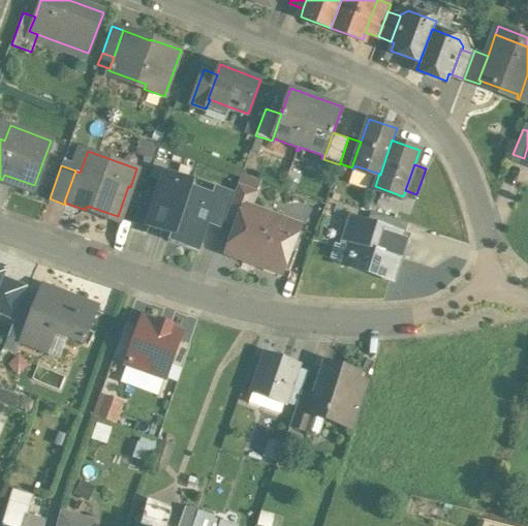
[(192,182),(164,173),(155,198),(147,225),(173,234),(171,240),(198,249),(208,220),(205,219),(214,194),(191,187),(192,182)]
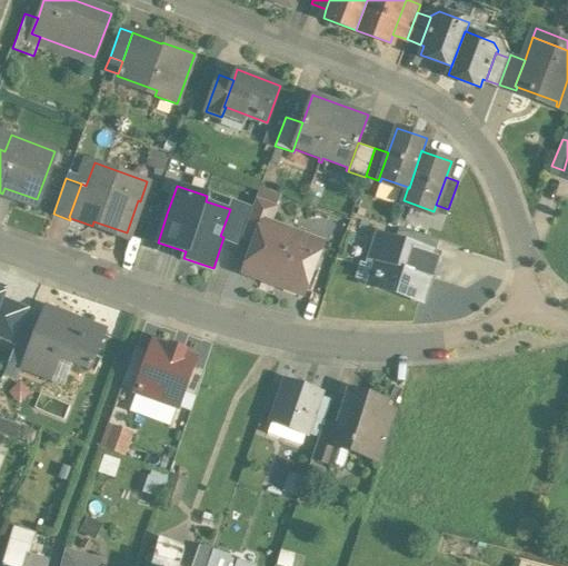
[(280,194),(261,186),(252,208),(242,236),(255,240),(261,219),(269,222),(280,194)]
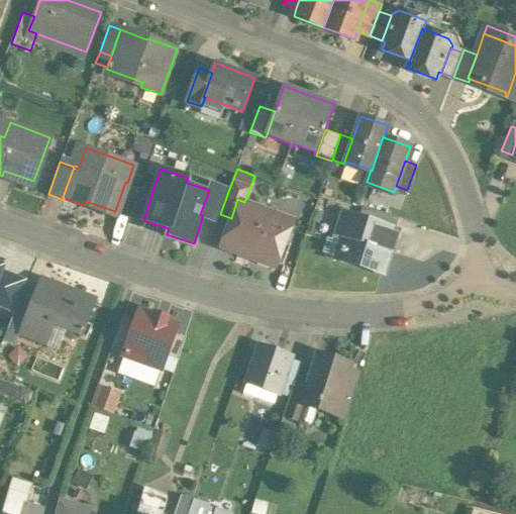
[(220,214),(229,189),(212,183),(209,190),(200,214),(203,215),(217,221),(220,214)]
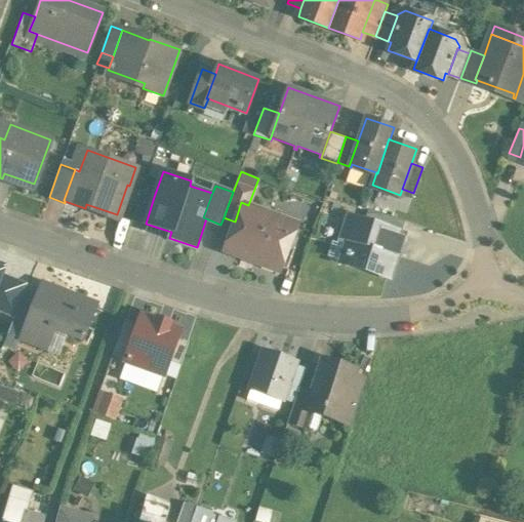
[(146,224),(154,197),(142,193),(131,226),(144,230),(146,224)]
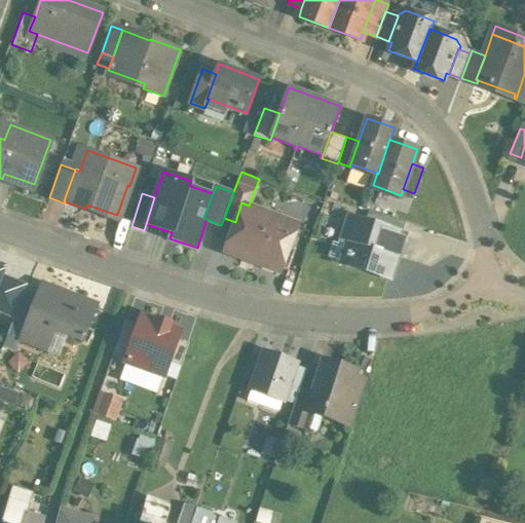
[(249,206),(241,202),(235,222),(225,250),(279,270),(288,249),(294,246),(296,239),(293,232),(297,223),(249,206)]
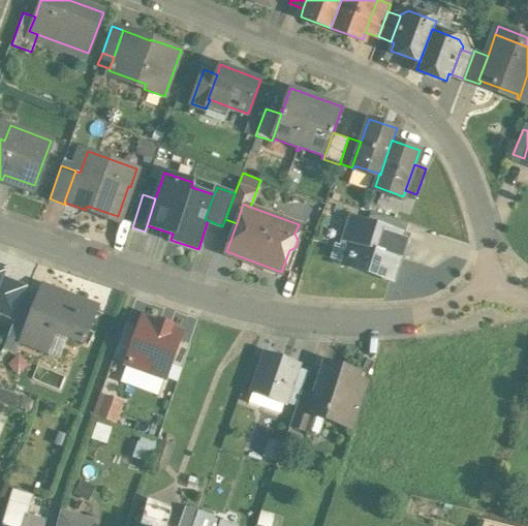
[(407,222),(381,214),(377,227),(398,234),(398,235),(403,237),(407,222)]
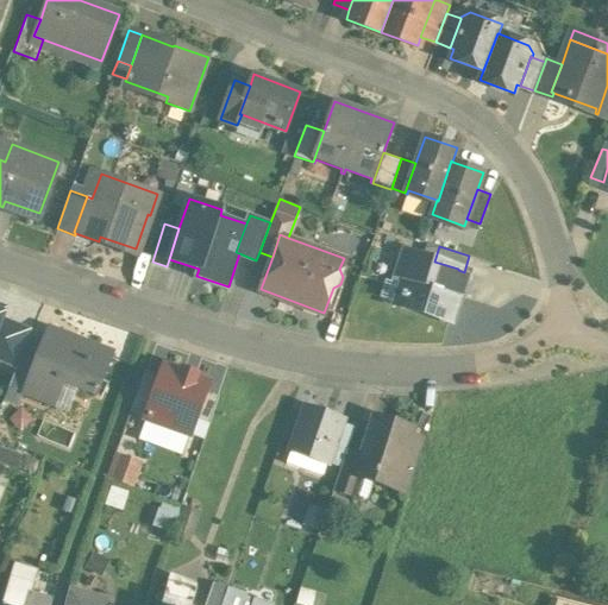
[(434,262),(406,252),(397,277),(405,279),(397,301),(450,317),(457,292),(451,290),(458,270),(458,269),(434,262)]
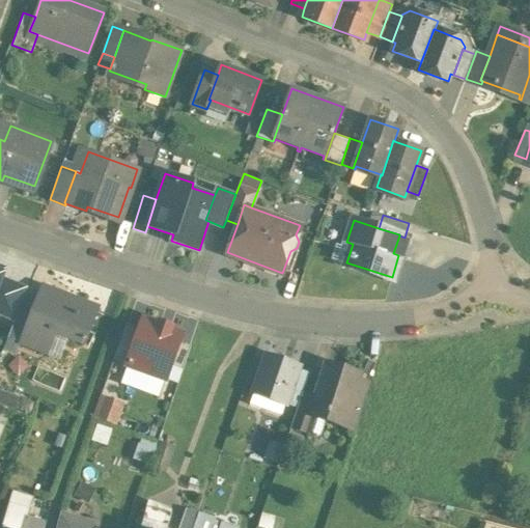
[(28,285),(2,275),(0,279),(0,314),(14,321),(28,285)]
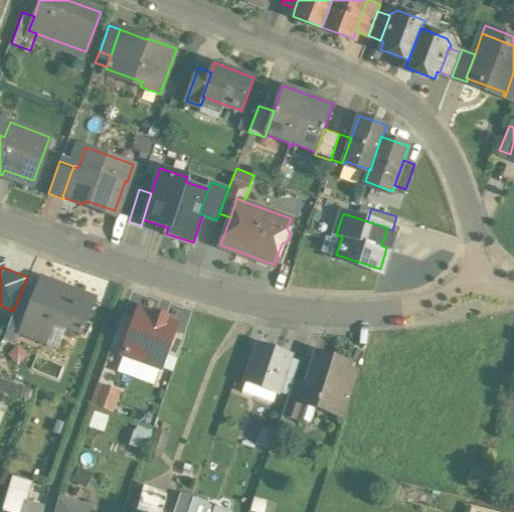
[(62,288),(40,279),(29,307),(19,331),(41,340),(48,321),(80,334),(95,299),(63,286),(62,288)]
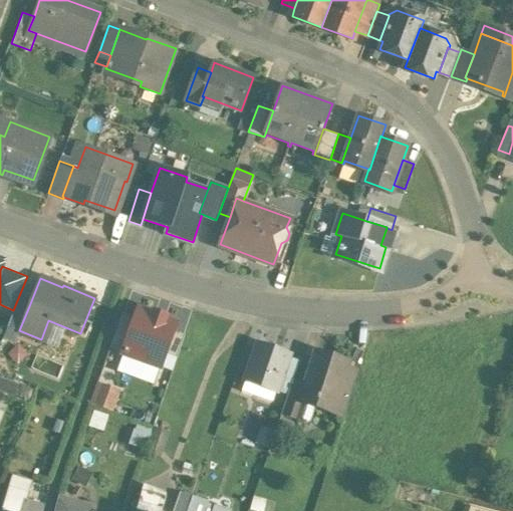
[(17,302),(7,325),(19,330),(29,306),(17,302)]
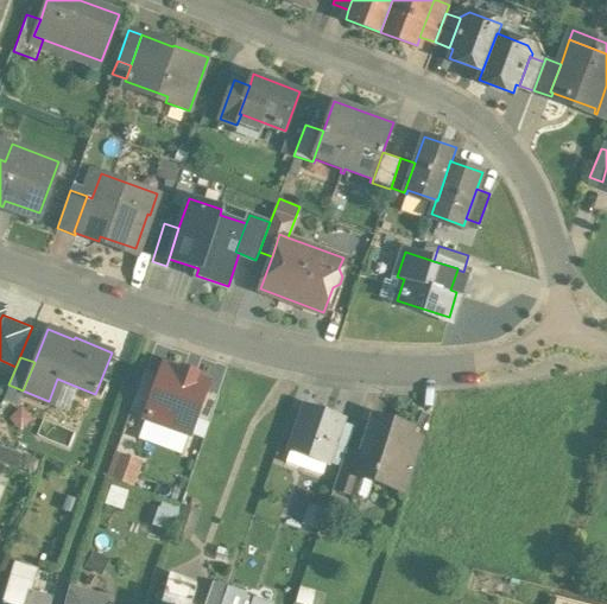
[(208,382),(164,366),(160,375),(146,414),(146,417),(189,433),(195,417),(204,390),(208,382)]
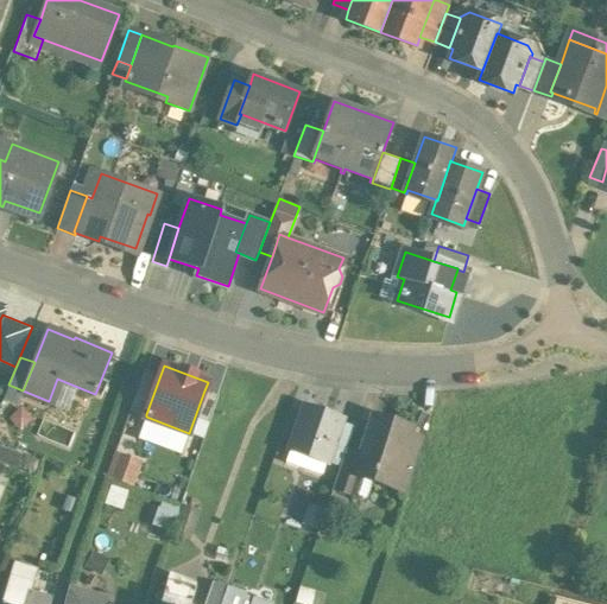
[(131,408),(146,414),(160,375),(145,369),(131,408)]
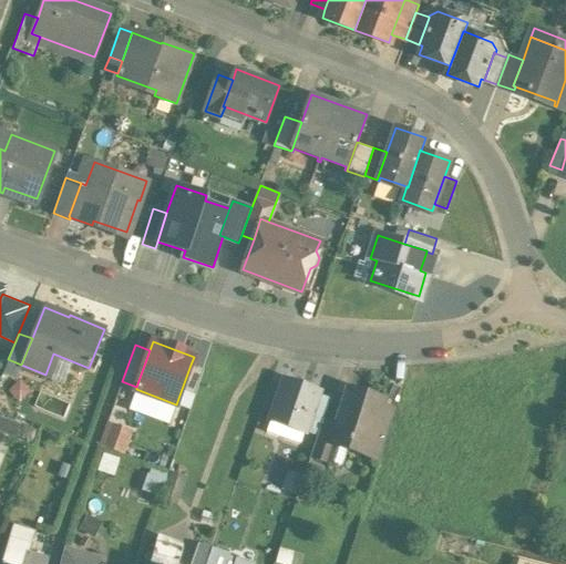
[(191,365),(182,389),(195,395),(204,370),(191,365)]
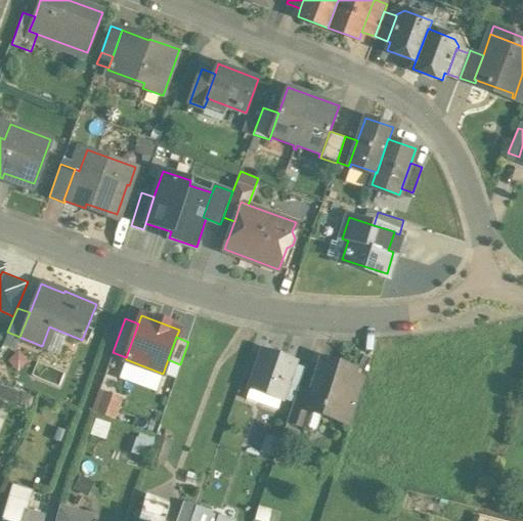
[(294,361),(263,351),(251,386),(281,396),(294,361)]
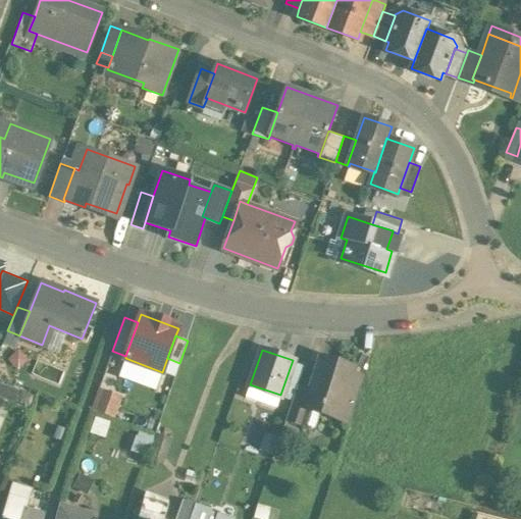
[(336,364),(319,359),(309,390),(304,407),(349,421),(357,396),(346,393),(352,373),(354,367),(336,362),(336,364)]
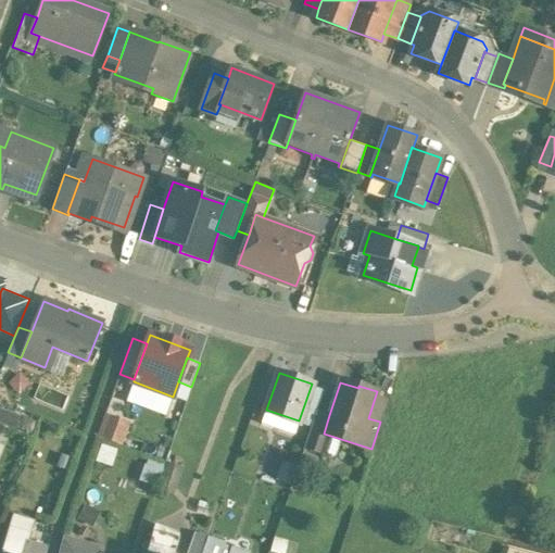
[(387,401),(375,398),(368,418),(380,422),(387,401)]
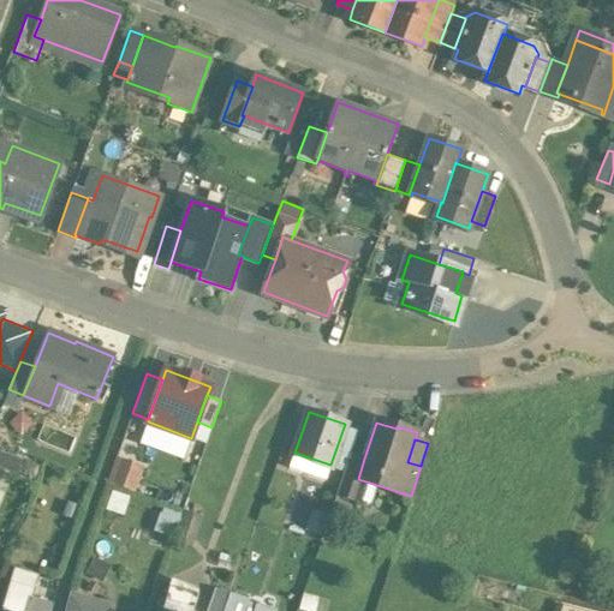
[(0,462),(21,471),(25,457),(0,449),(0,462)]
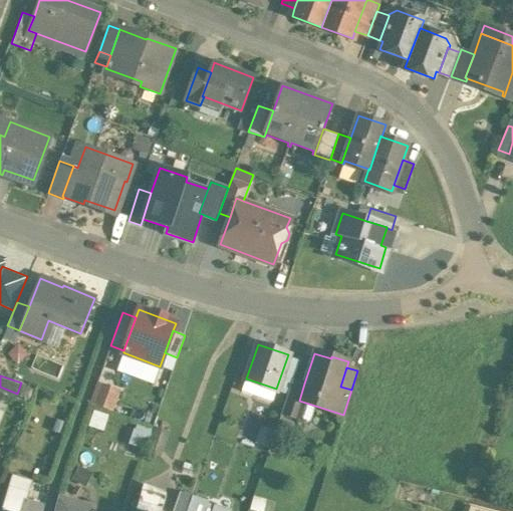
[(292,379),(281,412),(294,416),(299,401),(304,384),(292,379)]
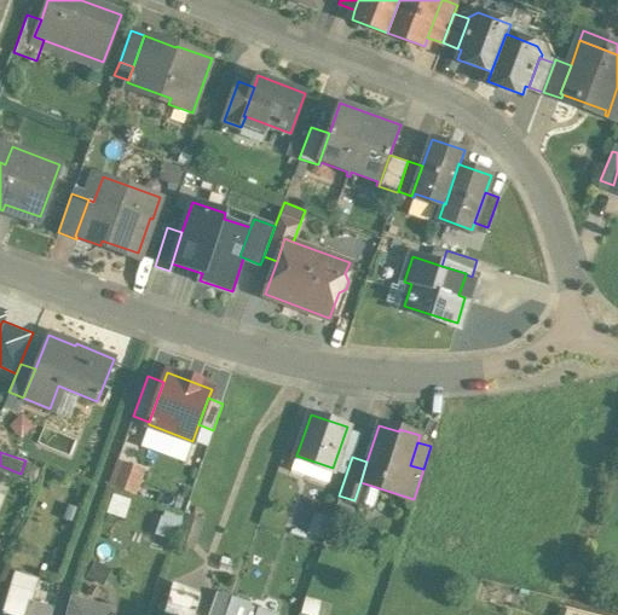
[(109,485),(137,494),(146,468),(119,458),(109,485)]
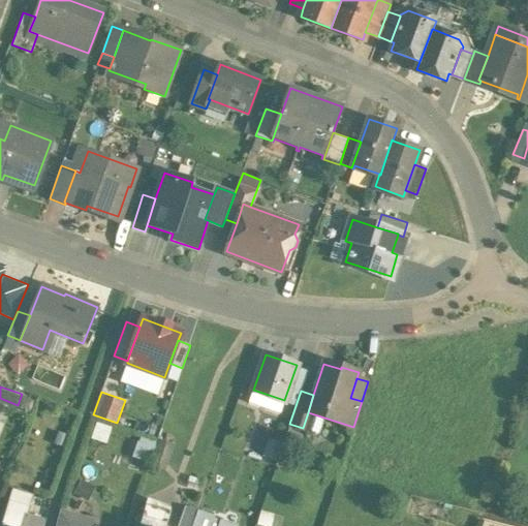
[(150,462),(157,441),(143,436),(135,456),(150,462)]
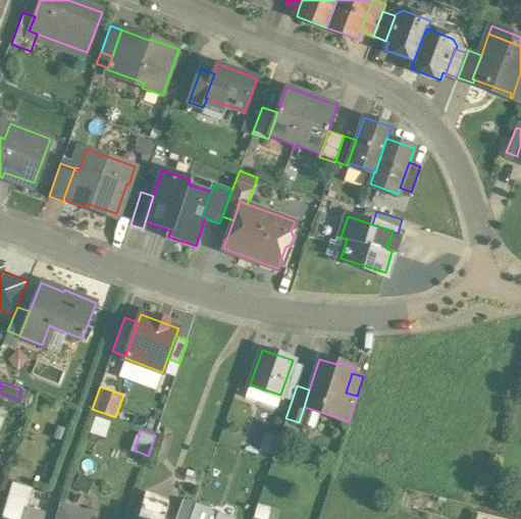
[(155,435),(148,456),(165,462),(173,438),(157,432),(155,435)]
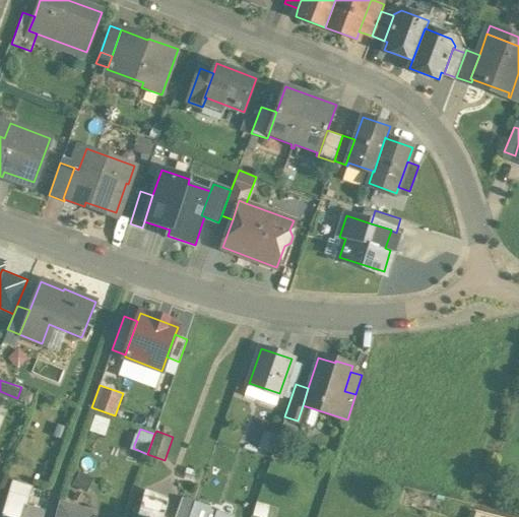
[(90,477),(79,471),(74,482),(84,489),(90,477)]
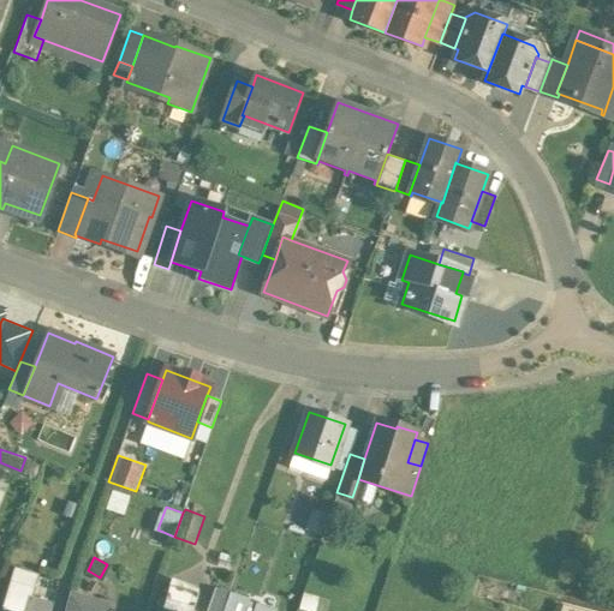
[(15,568),(9,588),(28,595),(34,574),(15,568)]
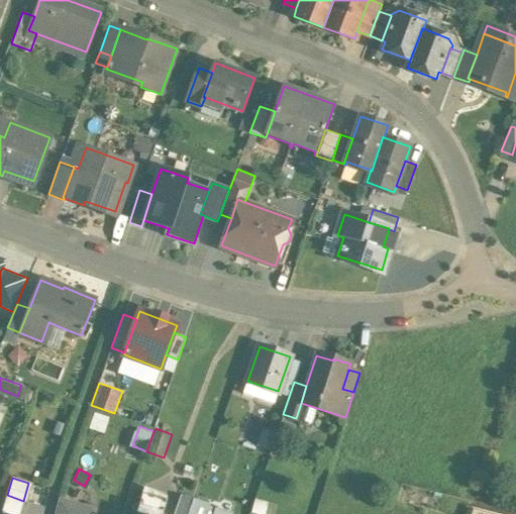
[(135,513),(162,513),(167,499),(164,498),(142,492),(135,513)]
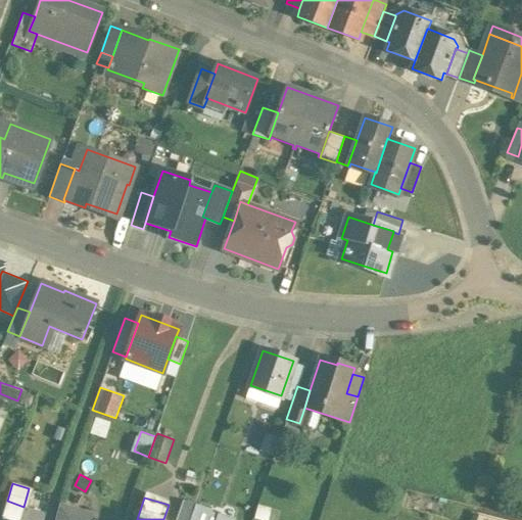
[(184,500),(176,519),(190,519),(196,504),(184,500)]
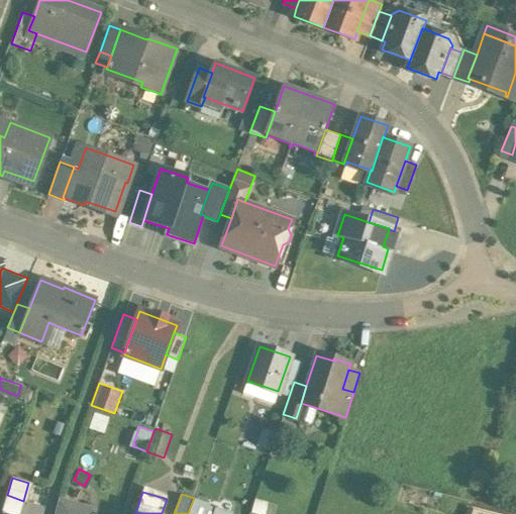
[(19,513),(23,501),(7,495),(0,513),(19,513)]
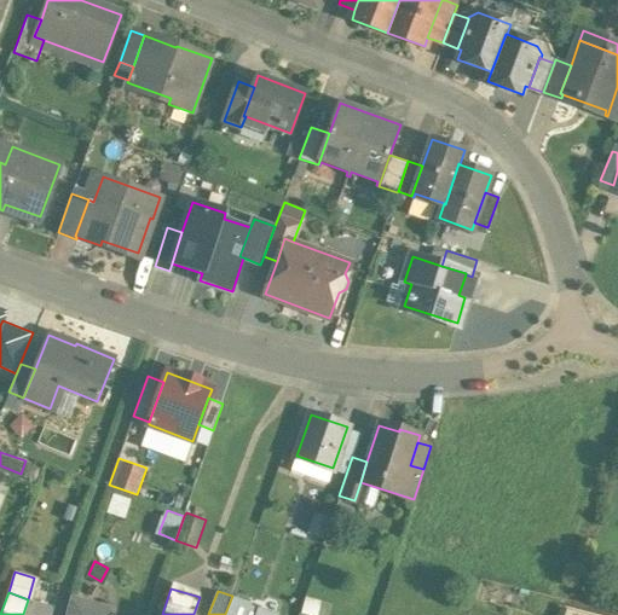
[(225,614),(246,614),(250,602),(232,596),(225,614)]
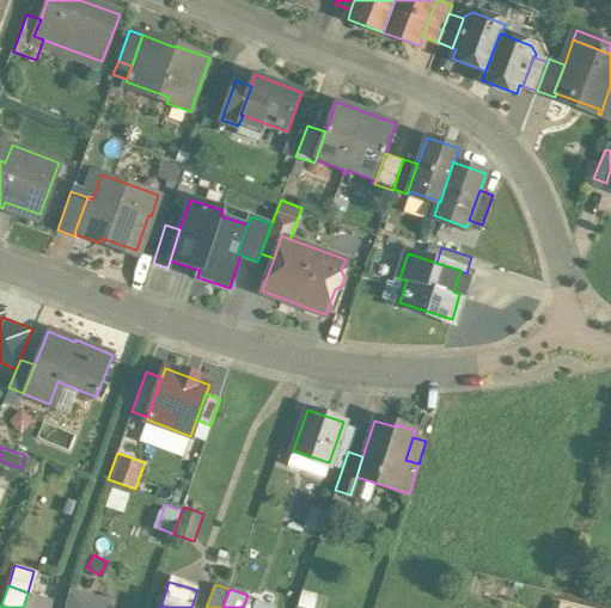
[(104,607),(108,601),(69,590),(65,607),(104,607)]
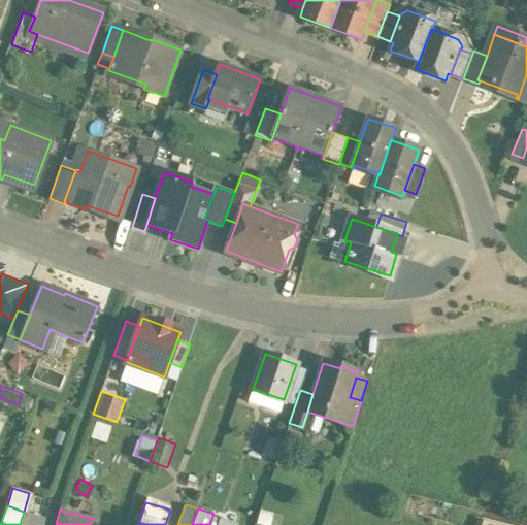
[(43,524),(45,518),(24,512),(20,524),(43,524)]
